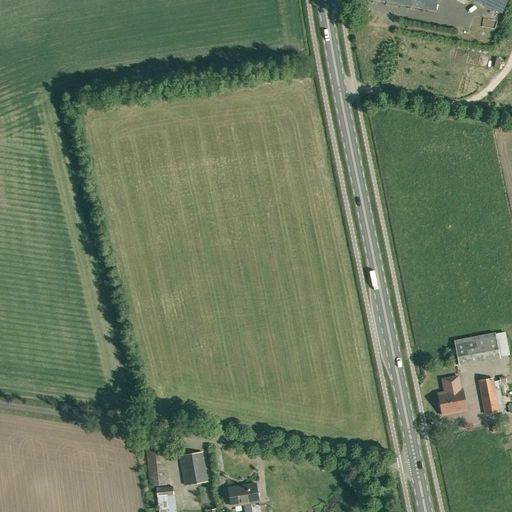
[(374,0),(436,11),(437,0),(374,0)]
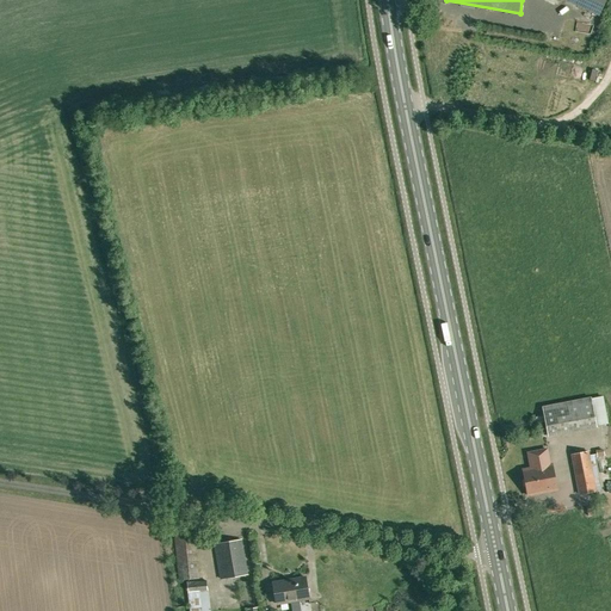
[(562,0),(598,17),(605,0),(562,0)]
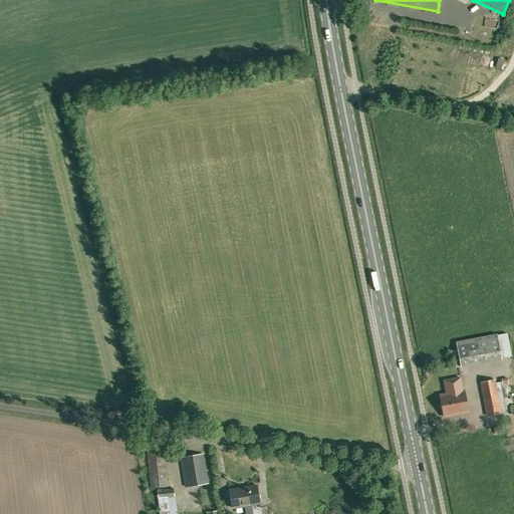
[(501,358),(497,335),(457,342),(462,366),(501,358)]
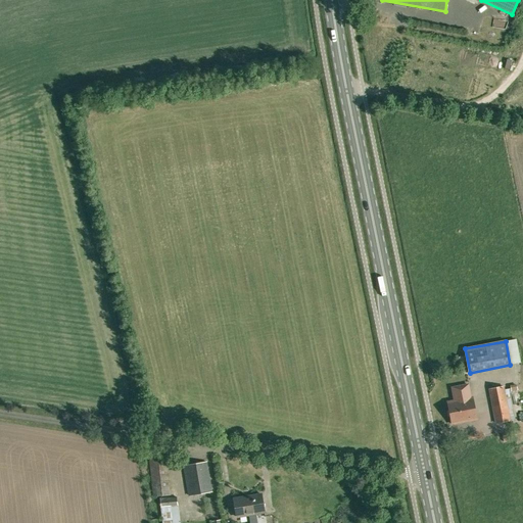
[(448,409),(473,403),(472,397),(470,397),(468,384),(453,387),(455,400),(447,401),(448,409)]
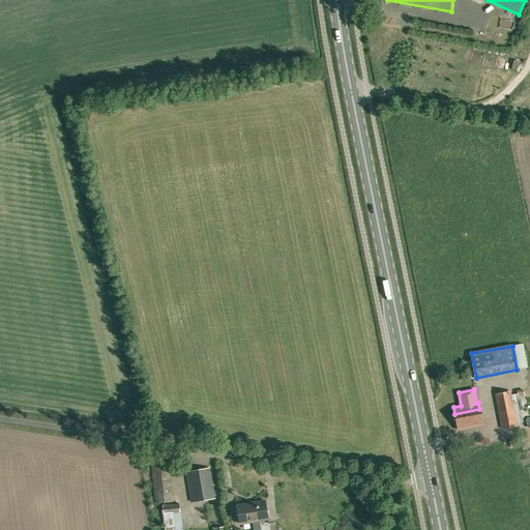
[(517,393),(510,394),(510,391),(496,394),(500,415),(508,414),(510,421),(520,419),(517,403),(519,402),(518,398),(524,396),(523,389),(516,390),(517,393)]
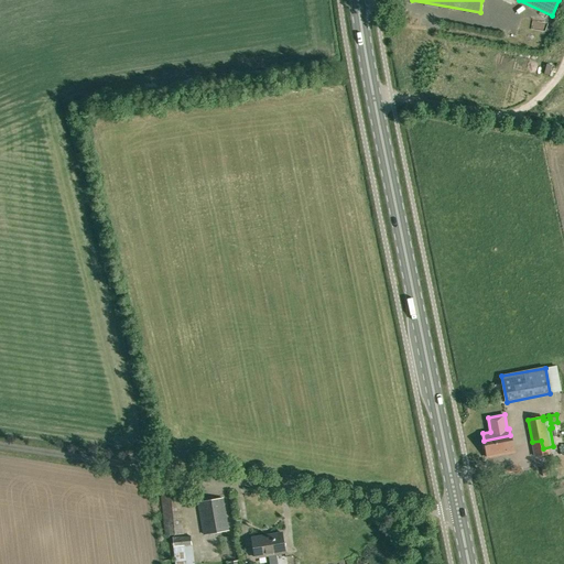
[(513,453),(510,435),(484,441),(487,457),(513,453)]
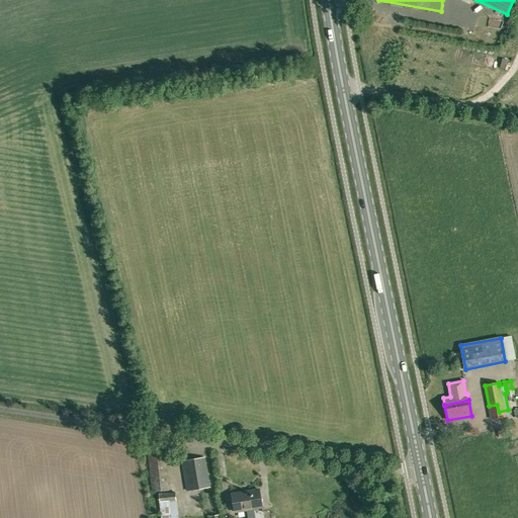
[(148,450),(151,493),(169,491),(165,447),(148,450)]
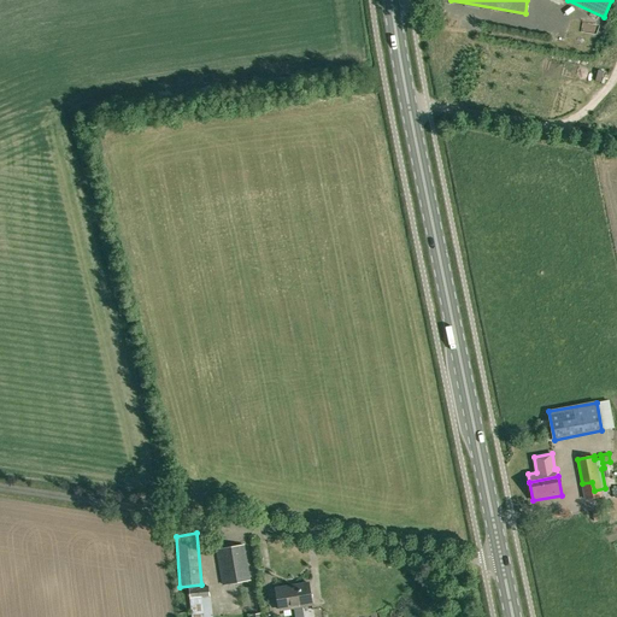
[(250,580),(244,545),(217,550),(223,585),(250,580)]
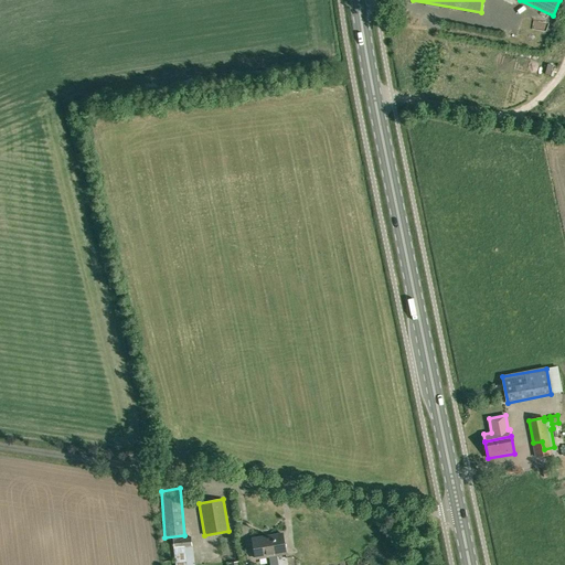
[(283,534),(262,537),(253,539),(255,558),(265,557),(286,553),(283,534)]
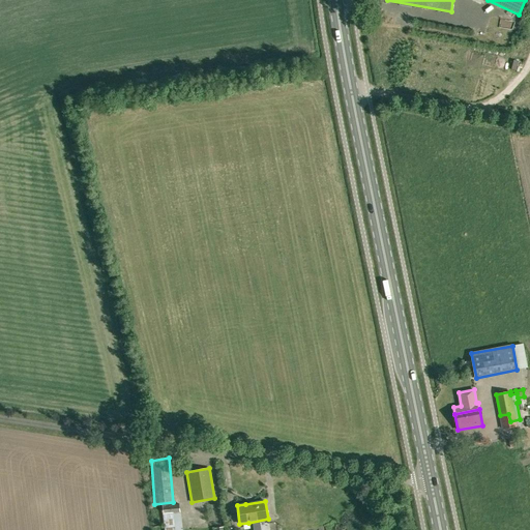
[(182,529),(181,514),(180,503),(163,505),(153,505),(154,517),(163,517),(164,529),(182,529)]
